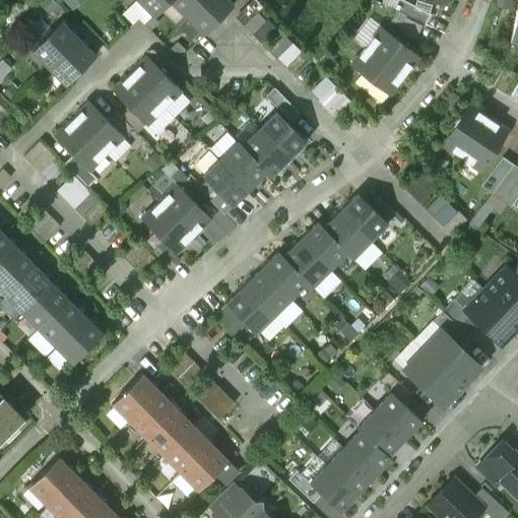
[(137,0),(154,17),(171,2),(170,1),(171,0),(137,0)]
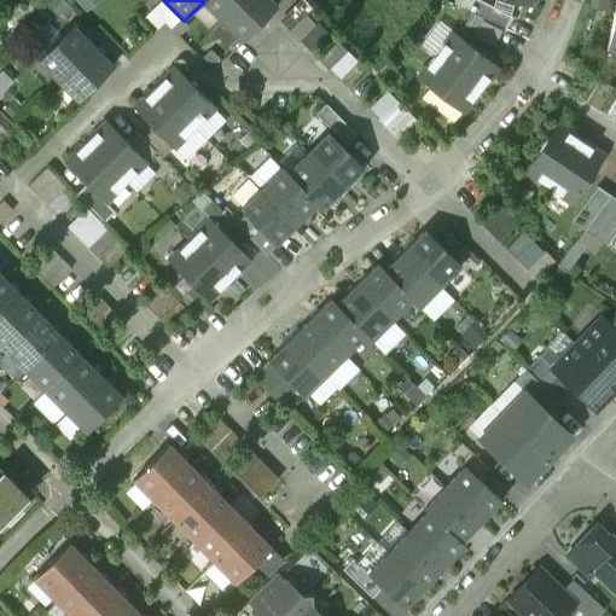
[(203,0),(202,1),(203,3),(222,22),(244,0),(203,0)]
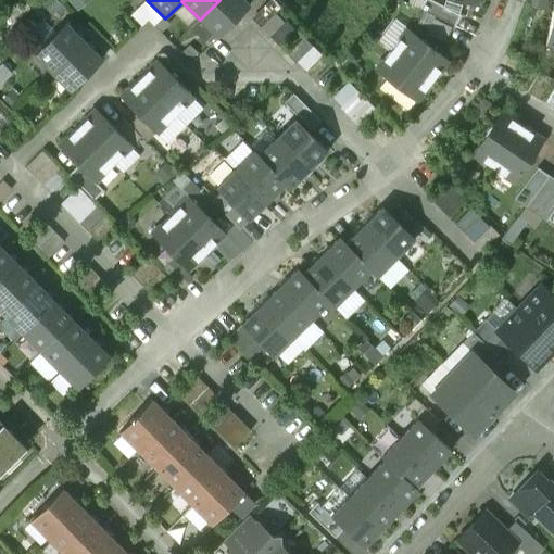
[(243,0),(219,0),(200,20),(218,38),(251,7),(243,0)]
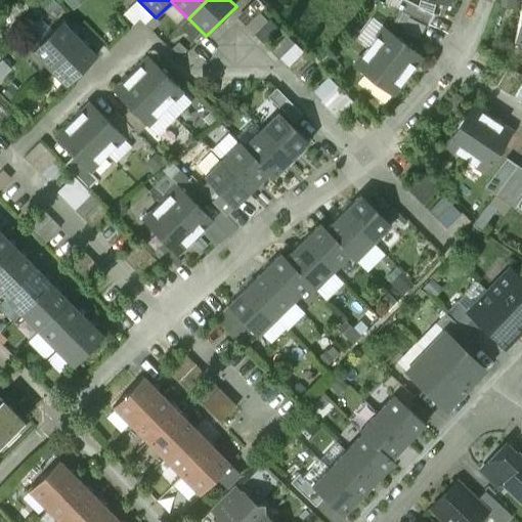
[(436,15),(404,0),(401,0),(397,10),(430,27),(436,15)]
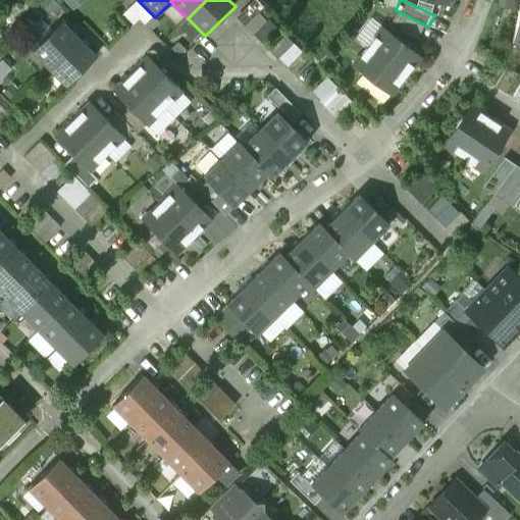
[(246,27),(253,35),(269,19),(262,11),(246,27)]
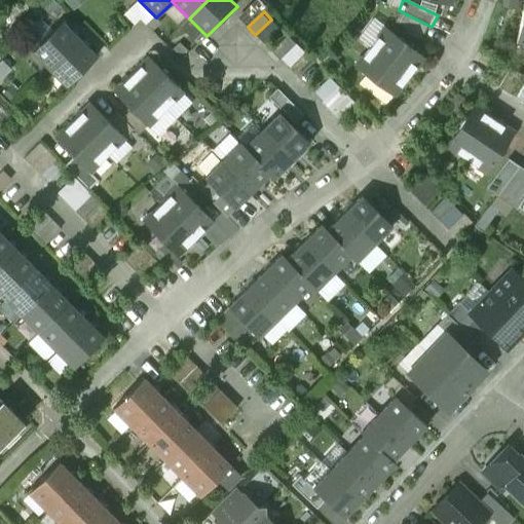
[(64,23),(33,52),(50,70),(66,54),(80,40),(64,23)]
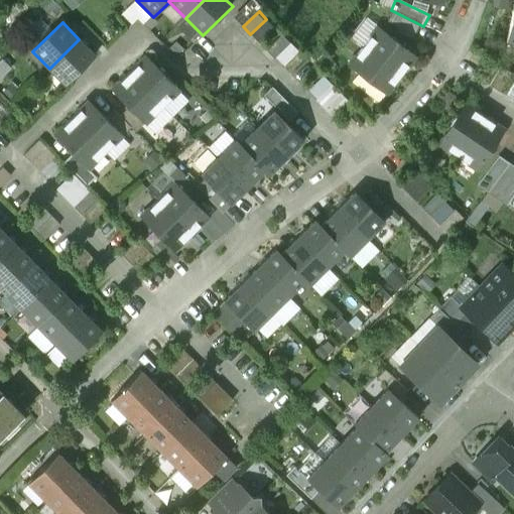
[(402,77),(417,57),(379,28),(364,47),(402,77)]
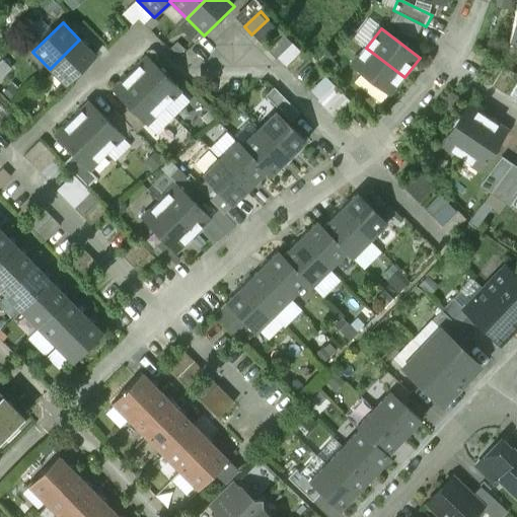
[(284,37),(269,52),(277,61),(279,60),(293,45),(284,37)]
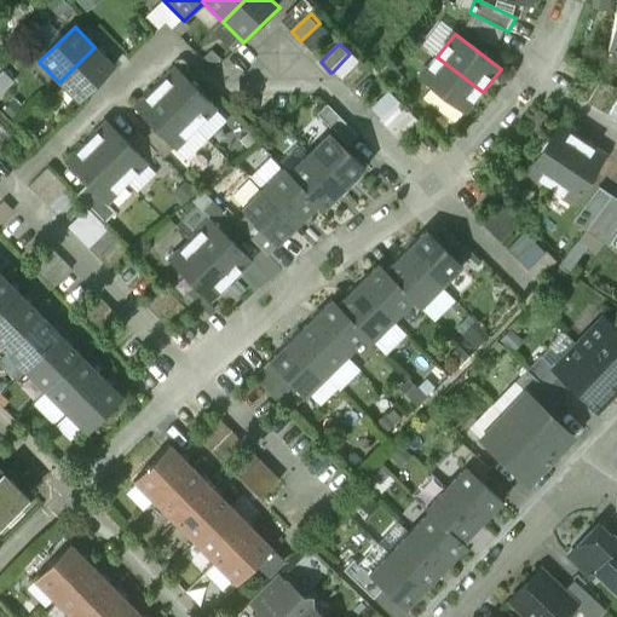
[(78,64),(59,82),(79,103),(98,85),(115,68),(94,47),(78,64)]
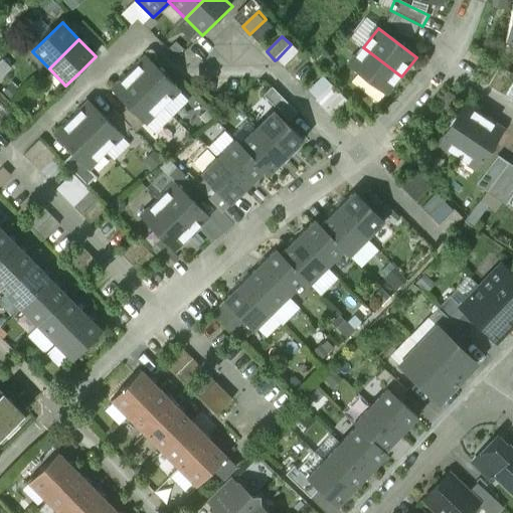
[(291,44),(277,59),(285,67),(299,53),(291,44)]
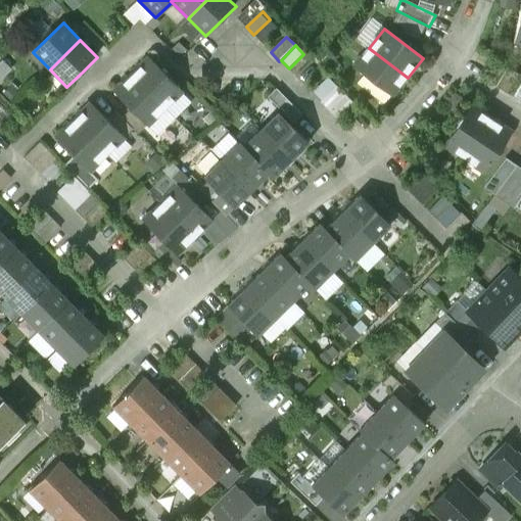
[(408,78),(369,48),(354,67),(392,97),(408,78)]
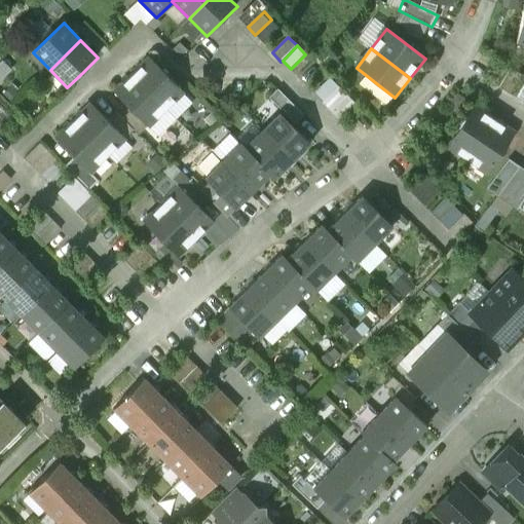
[(184,92),(150,58),(133,75),(166,110),(184,92)]
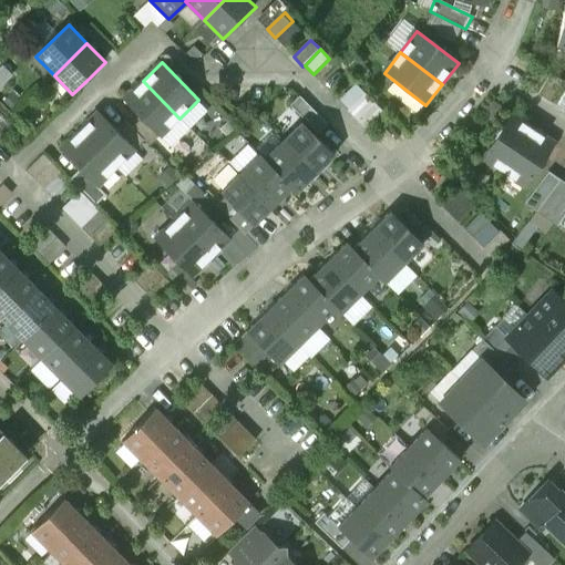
[(563,82),(552,75),(540,96),(551,103),(563,82)]
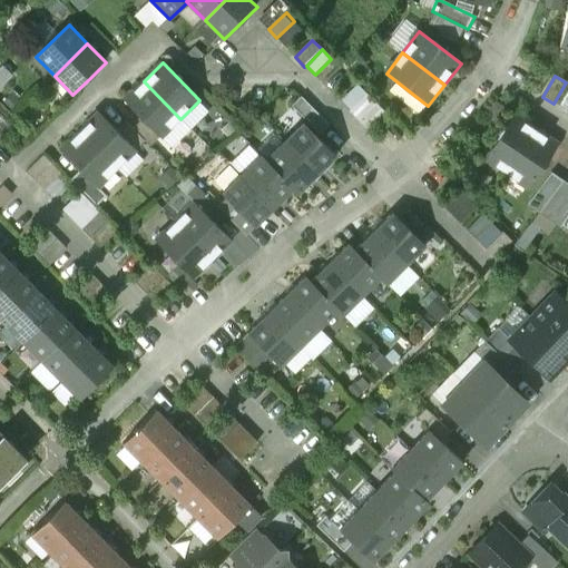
[(180,119),(144,81),(125,100),(144,120),(160,137),(162,138),(180,119)]
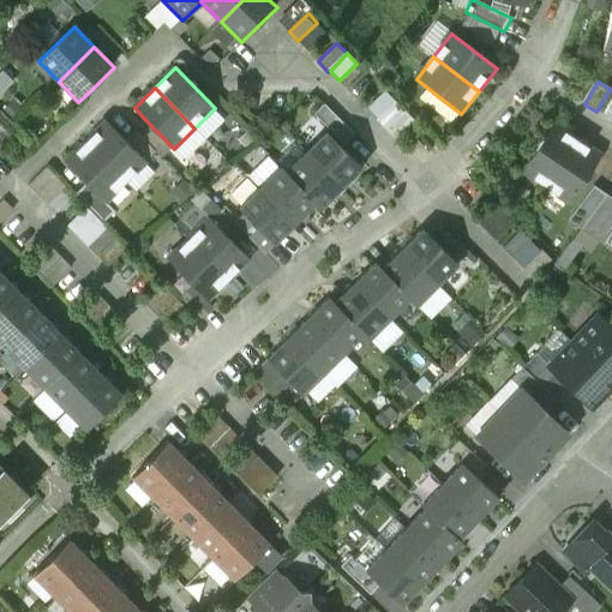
[(377,120),(388,131),(406,113),(395,102),(377,120)]
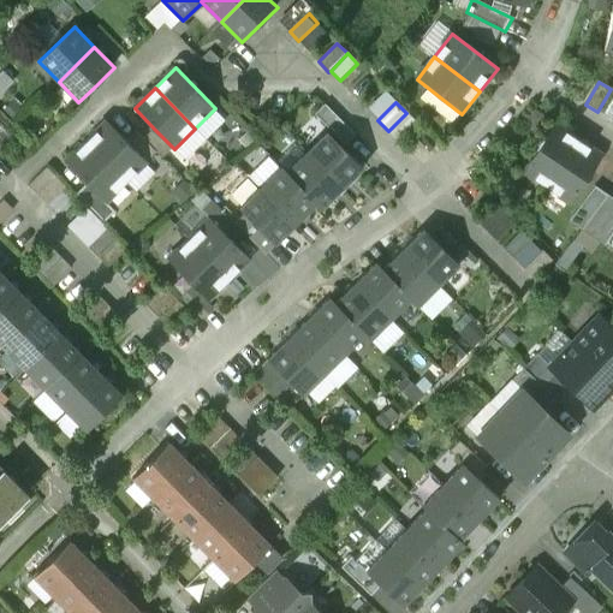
[(356,136),(326,106),(316,115),(346,147),(356,136)]
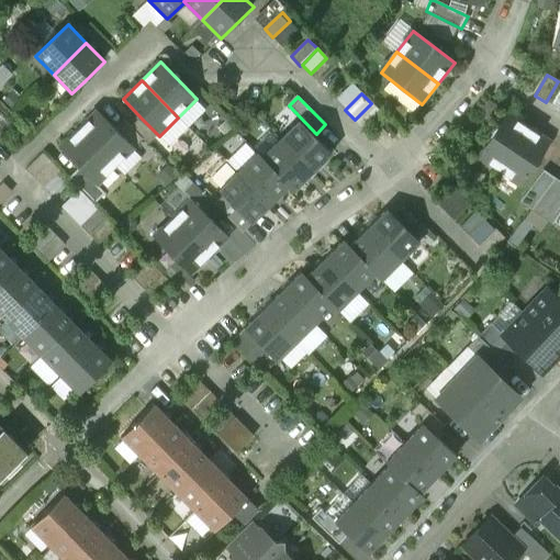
[(371,103),(355,120),(364,130),(381,112),(371,103)]
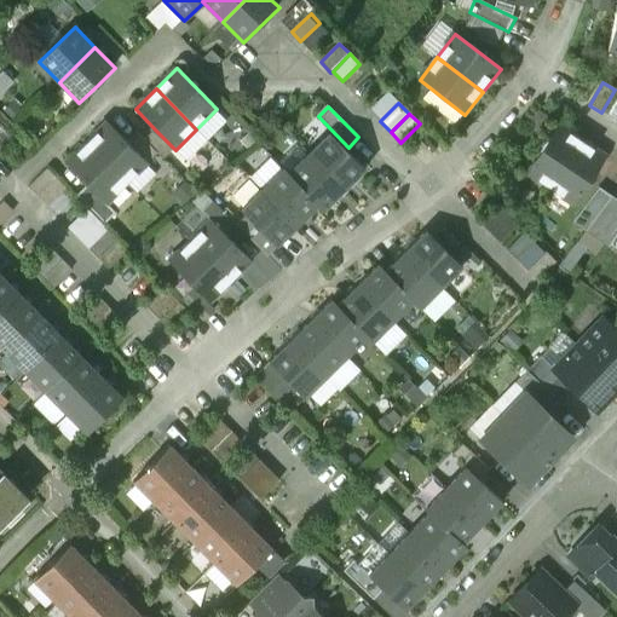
[(128,144),(108,122),(87,143),(127,184),(148,163),(128,144)]
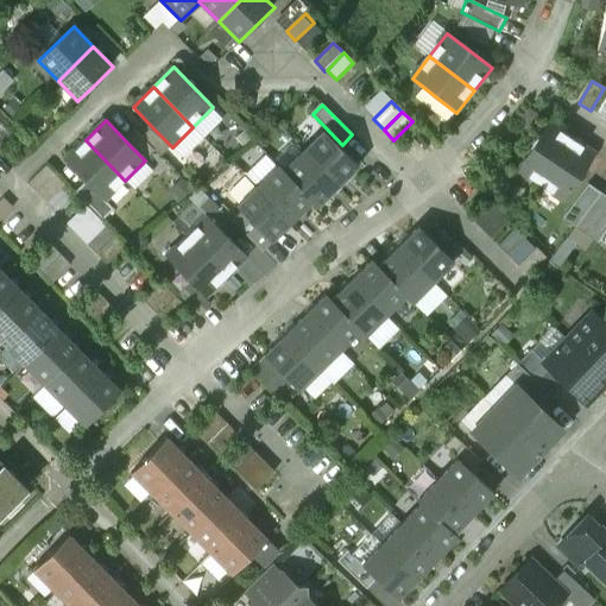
[(549,124),(517,170),(541,187),(573,139),(549,124)]
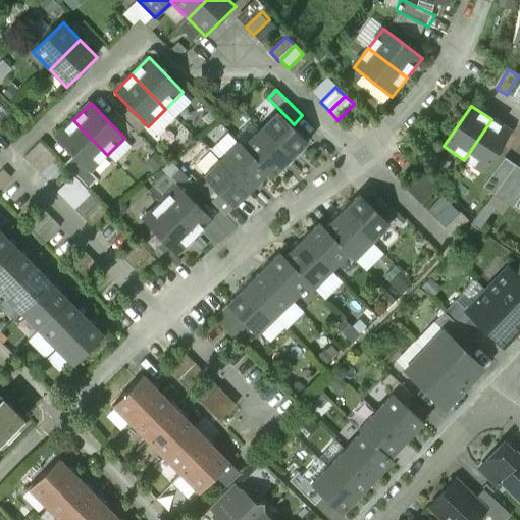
[(147,125),(132,110),(122,118),(139,135),(147,125)]
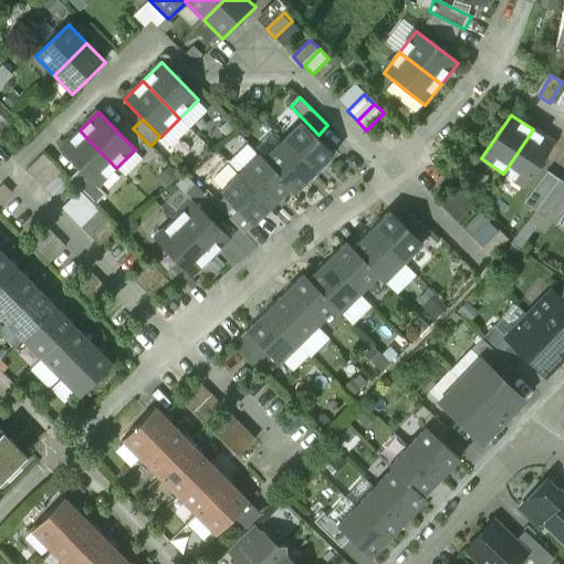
[(145,141),(126,122),(117,132),(135,149),(145,141)]
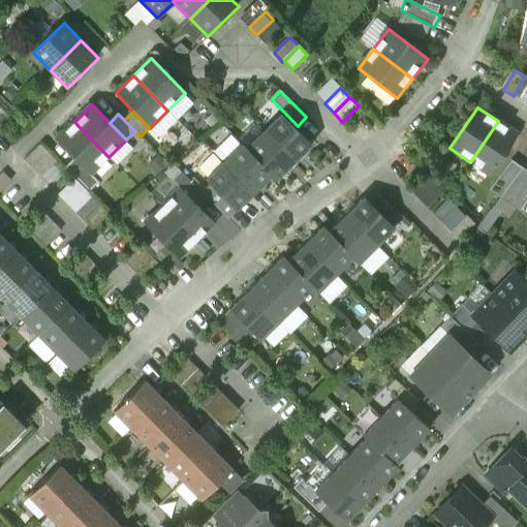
[(312,146),(282,115),(265,132),(295,163),(312,146)]
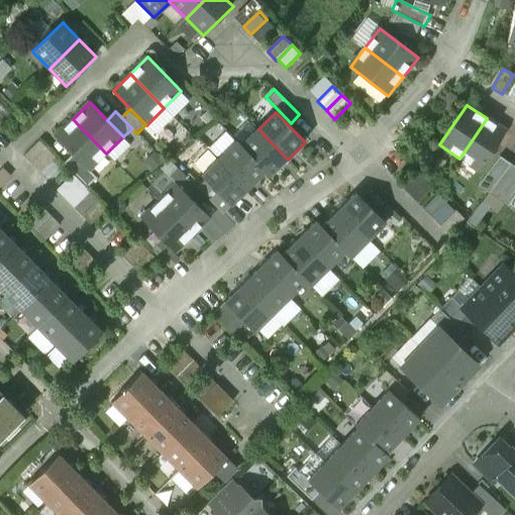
[(487,118),(459,159),(480,172),(507,132),(487,118)]
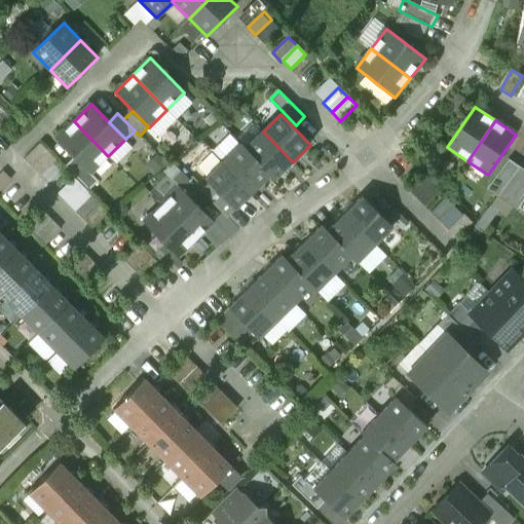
[(108,156),(74,121),(57,139),(75,157),(90,174),(91,174),(108,156)]
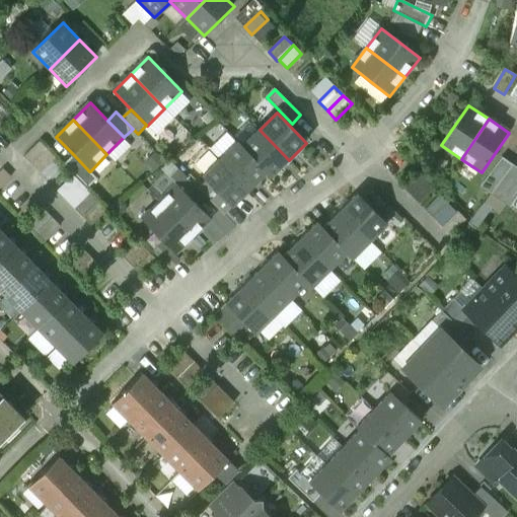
[(139,135),(133,129),(124,137),(131,143),(139,135)]
